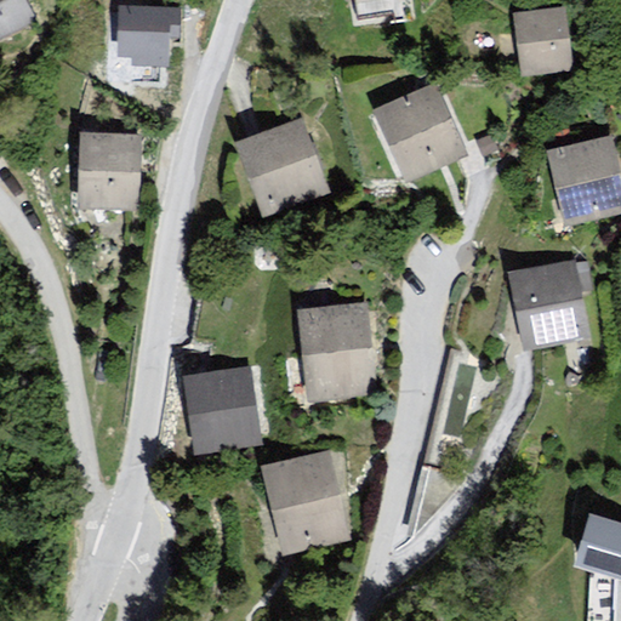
[(23,0),(0,0),(0,43),(36,24),(23,0)]
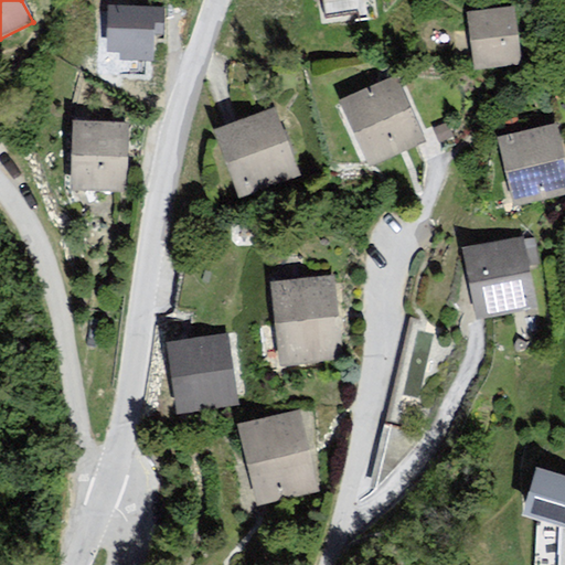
[(515,7),(466,13),(473,72),(522,65),(515,7)]
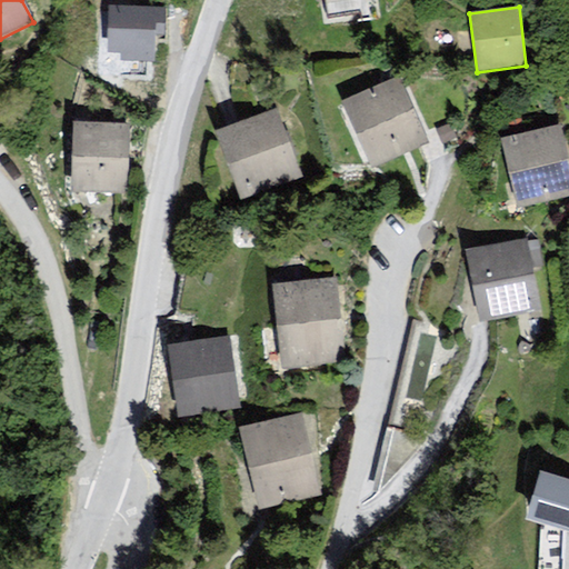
[(152,11),(107,9),(103,62),(149,66),(152,11)]
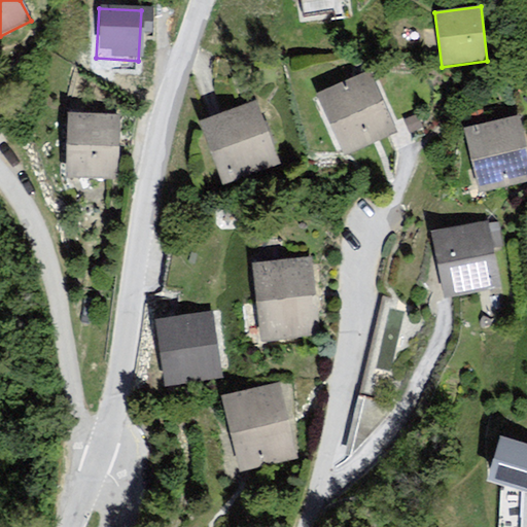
[(369,76),(315,100),(341,159),(394,136),(369,76)]
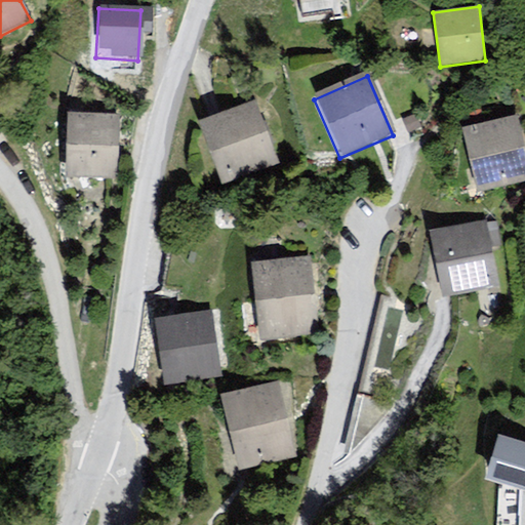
[(274,164),(250,104),(199,123),(223,184),(274,164)]
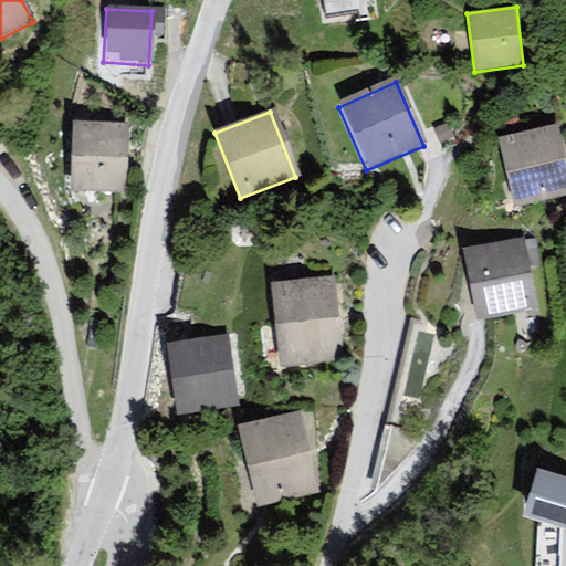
[(132,124),(75,121),(71,190),(127,194),(132,124)]
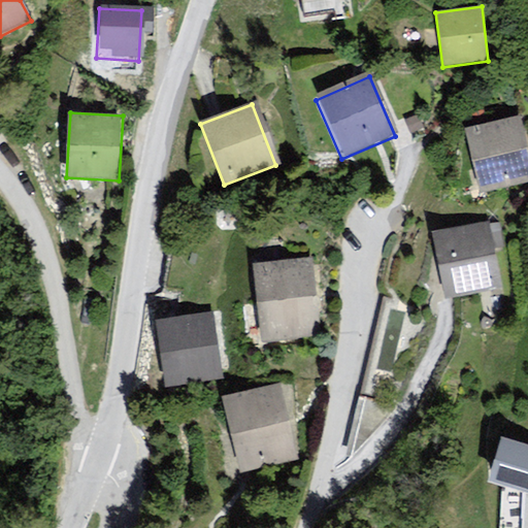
[(527,152),(520,117),(467,128),(482,193),(527,182),(527,152)]
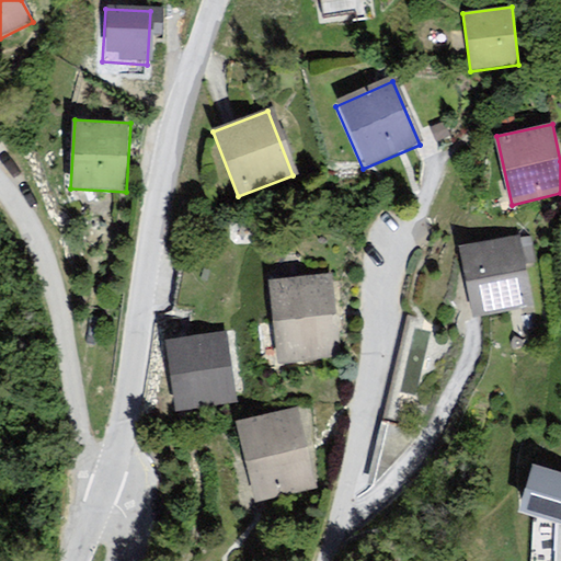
[(516,235),(458,245),(471,319),(529,308),(516,235)]
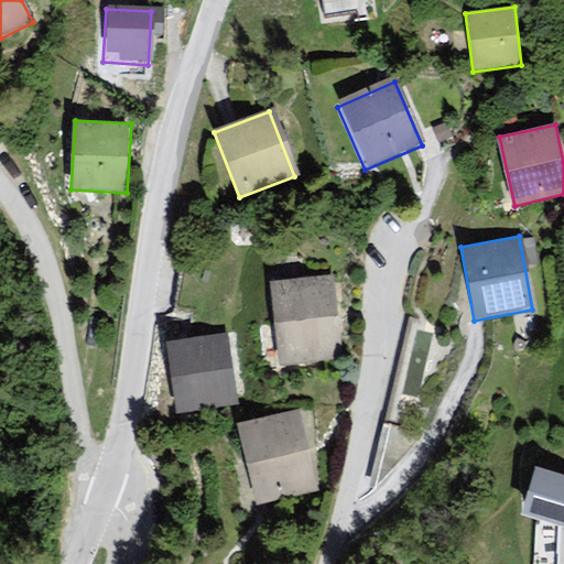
[(329,280),(268,286),(278,368),(339,361),(329,280)]
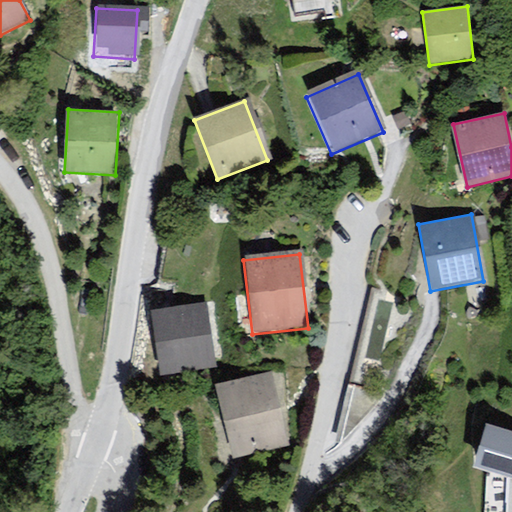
[(205,307),(153,315),(162,376),(214,368),(205,307)]
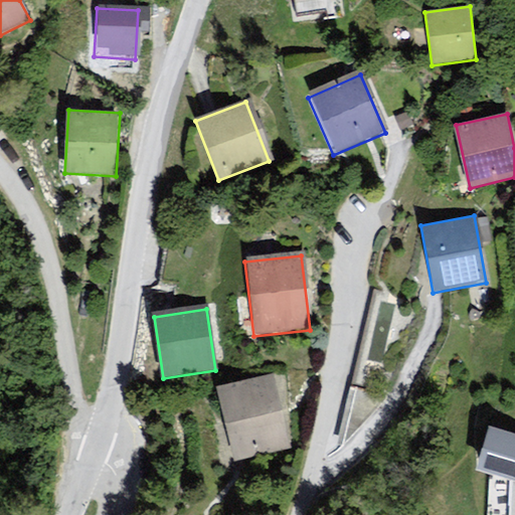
[(273,378),(213,390),(228,463),(287,451),(273,378)]
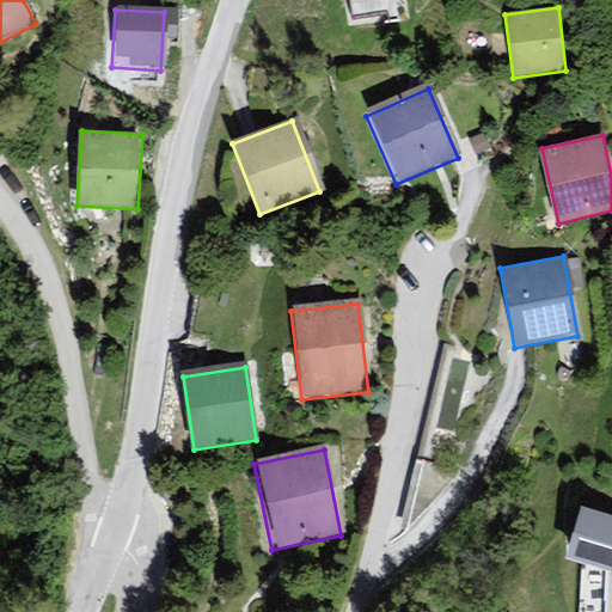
[(611,611),(611,519),(582,509),(565,560),(583,564),(581,611),(611,611)]
